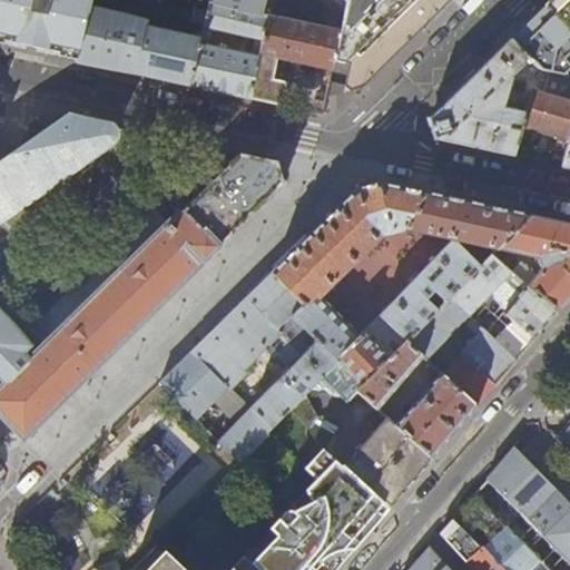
[(0,0),(0,40),(13,43),(41,49),(59,53),(79,58),(91,8),(92,0),(0,0)]
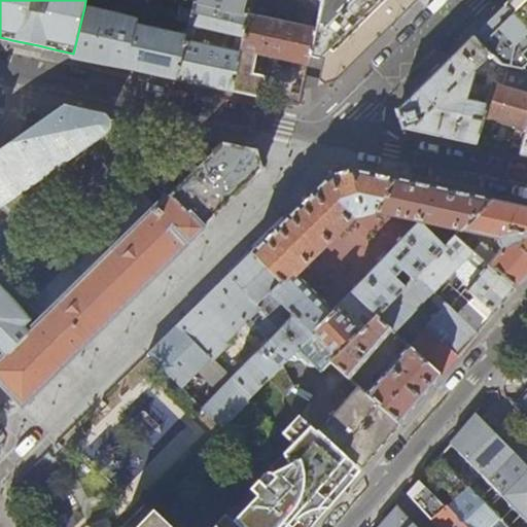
[(242,14),(245,0),(197,0),(196,4),(242,14)]
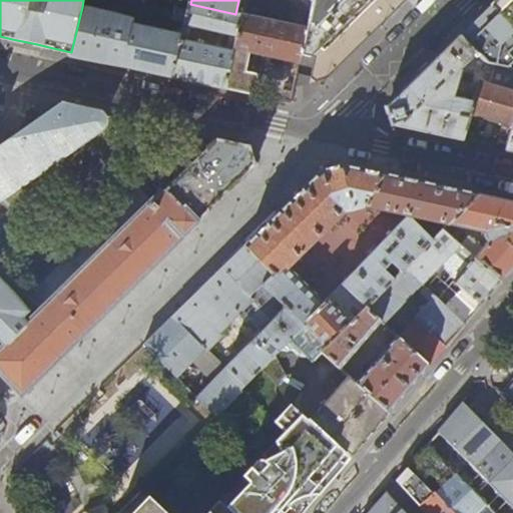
[(312,0),(307,28),(301,56),(315,59),(311,78),(316,81),(328,78),(346,60),(383,23),(406,0),(312,0)]
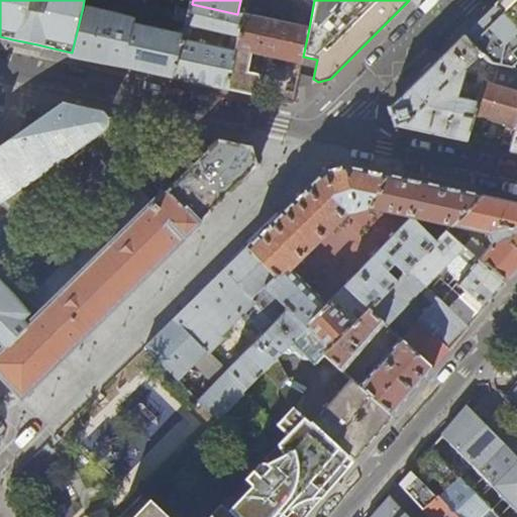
[(516,0),(499,0),(494,6),(516,29),(516,0)]
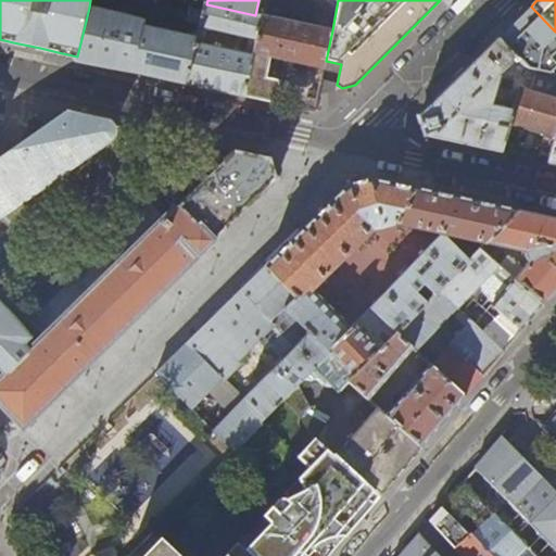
[(260,16),(255,15),(206,4),(204,4),(184,84),(210,89),(243,97),(260,16)]
